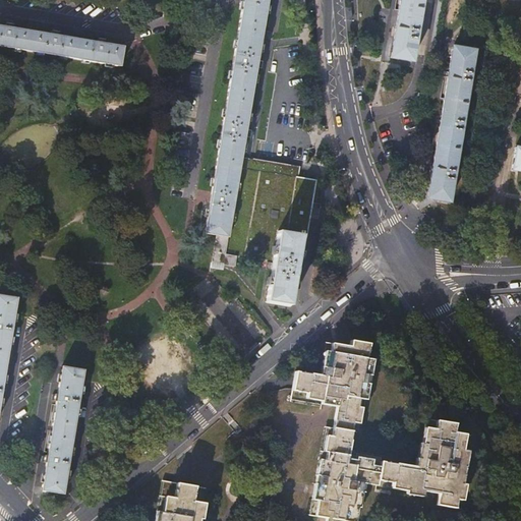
[(267,302),(290,306),(295,275),(300,276),(301,269),(296,268),(301,237),(307,238),(310,219),(319,220),(321,209),(315,209),(315,204),(313,204),(316,181),(297,178),(299,169),(242,159),(245,138),(250,138),(251,132),(246,131),(257,69),(262,70),(264,63),(258,62),(268,0),(243,0),(205,233),(216,235),(212,263),(235,267),(237,257),(268,263),(267,270),(272,271),(267,302)]
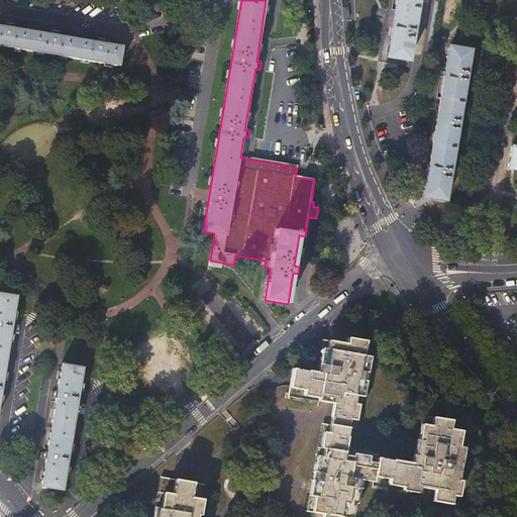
[(397,0),(388,58),(409,61),(413,39),(414,39),(416,31),(415,31),(419,0),(397,0)]
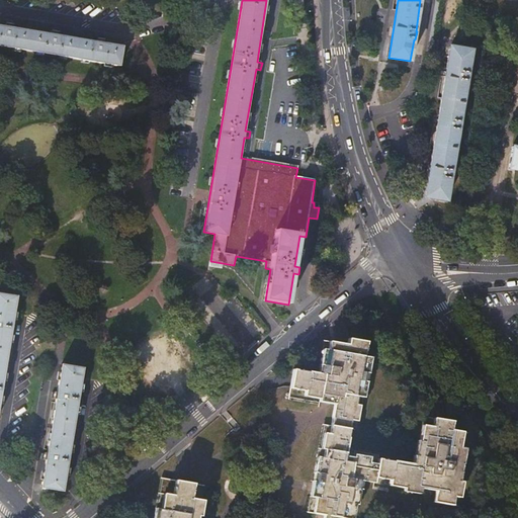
[(0,46),(120,66),(123,47),(103,44),(104,40),(103,39),(104,37),(98,36),(98,38),(97,38),(96,42),(58,35),(58,32),(58,30),(53,29),(52,31),(51,34),(12,28),(12,24),(11,24),(12,22),(6,21),(6,23),(5,23),(5,27),(0,25),(0,46)]
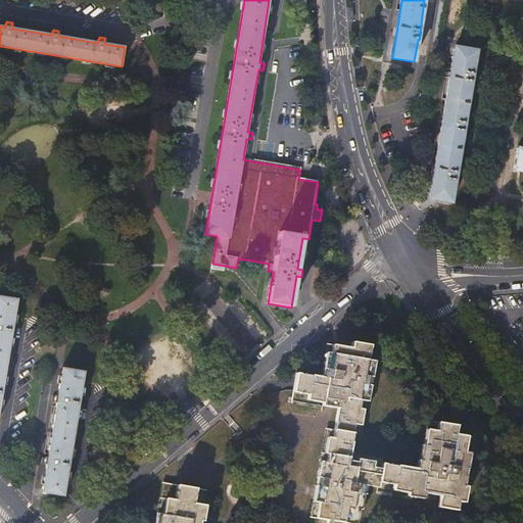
[(430,199),(452,203),(455,180),(457,181),(458,172),(457,172),(463,131),(465,131),(466,124),(465,123),(472,82),(473,83),(475,74),(473,74),(477,51),(456,48),(430,199)]
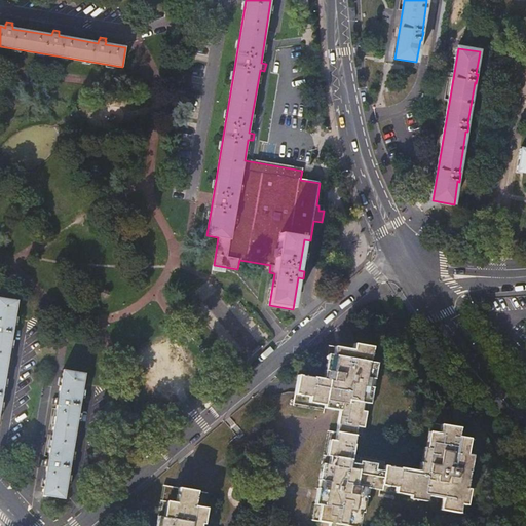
[(525,151),(520,150),(517,172),(525,174),(525,151)]
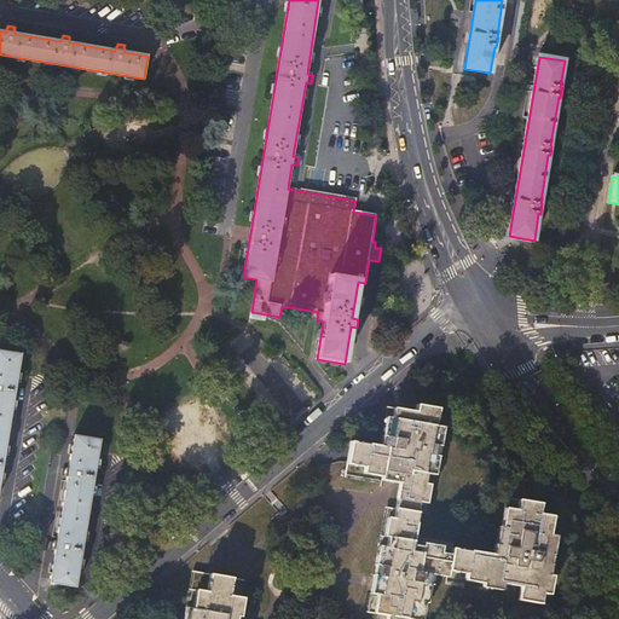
[(0,479),(5,453),(21,354),(0,351),(0,479)]
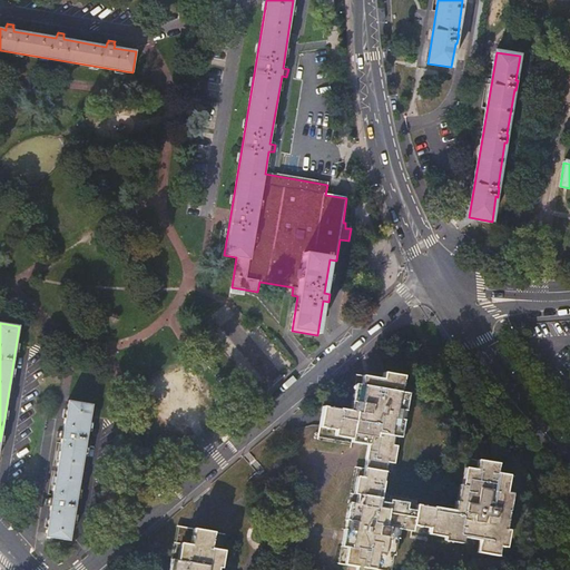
[(315,438),(342,442),(350,443),(351,436),(366,439),(362,468),(354,467),(345,519),(346,519),(343,537),(340,560),(338,564),(353,567),(355,567),(354,569),(385,569),(387,556),(390,556),(393,538),(395,538),(396,533),(397,529),(402,529),(411,531),(410,538),(426,540),(426,538),(443,540),(444,540),(461,542),(462,536),(463,531),(470,532),(479,534),(479,539),(478,548),(477,551),(482,552),(498,554),(502,556),(508,519),(505,519),(508,509),(507,509),(512,475),(495,472),(497,463),(490,462),(472,459),(468,459),(467,463),(463,482),(463,484),(461,484),(458,501),(455,501),(454,510),(440,508),(431,507),(416,504),(416,502),(415,502),(380,497),(384,474),(391,475),(400,422),(401,422),(403,413),(401,413),(404,395),(399,394),(399,392),(402,379),(382,375),(381,382),(376,382),(355,379),(351,404),(350,411),(321,406),(318,419),(315,438)]
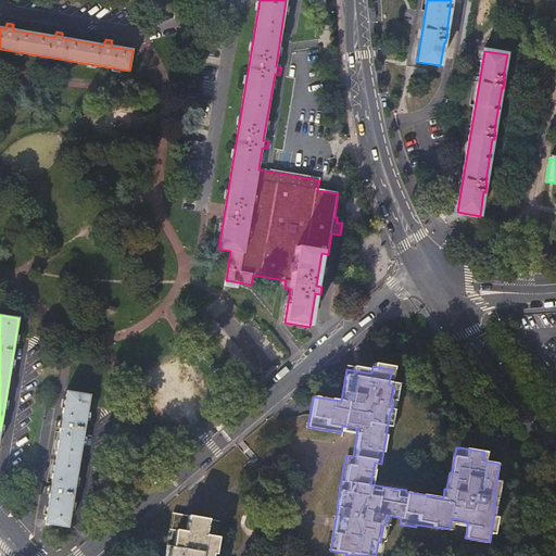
[(49,494),(45,523),(68,527),(79,458),(90,395),(66,392),(62,421),(59,420),(59,421),(57,421),(55,427),(58,428),(58,429),(61,429),(57,453),(51,487),(49,487),(46,487),(45,492),(47,493),(49,494)]
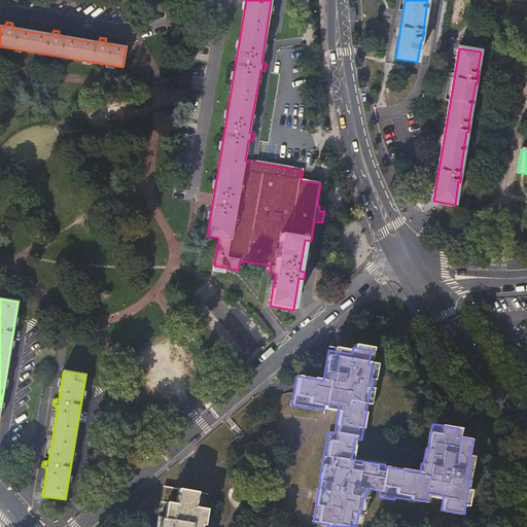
[(201,526),(208,493),(187,490),(164,486),(156,526),(201,526)]
